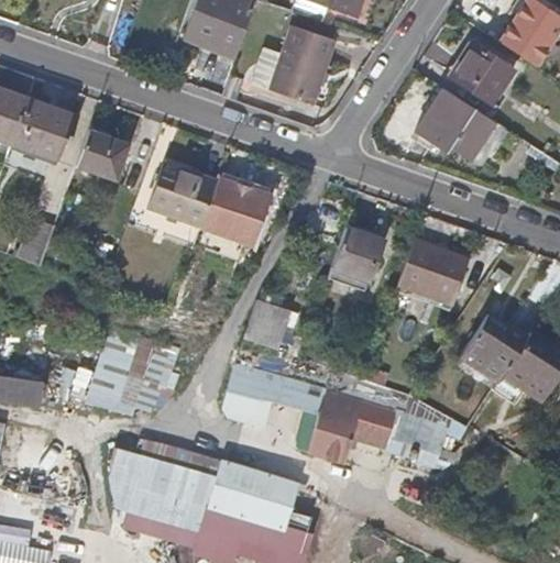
[(239,53),(256,1),(254,0),(200,0),(196,12),(186,41),(216,51),(217,45),(239,53)]
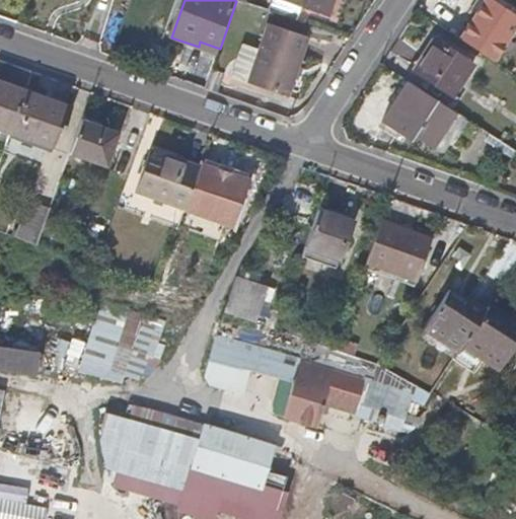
[(274,0),(271,11),(297,20),(302,6),(329,16),(335,0),(274,0)]
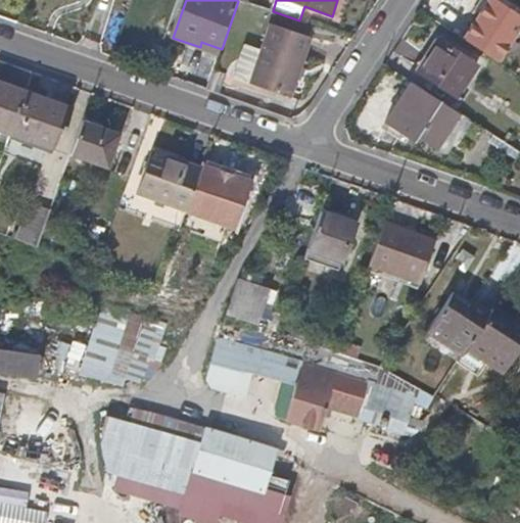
[(513,39),(519,29),(519,15),(494,0),(488,0),(472,26),(463,40),(498,62),(513,39)]
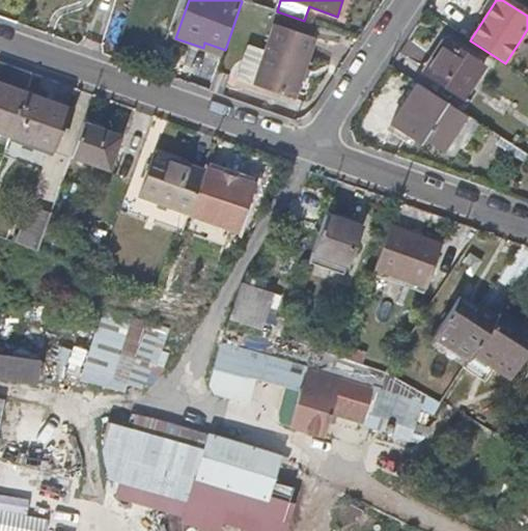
[(294,99),(306,64),(316,37),(277,23),(271,39),(254,84),(294,99)]
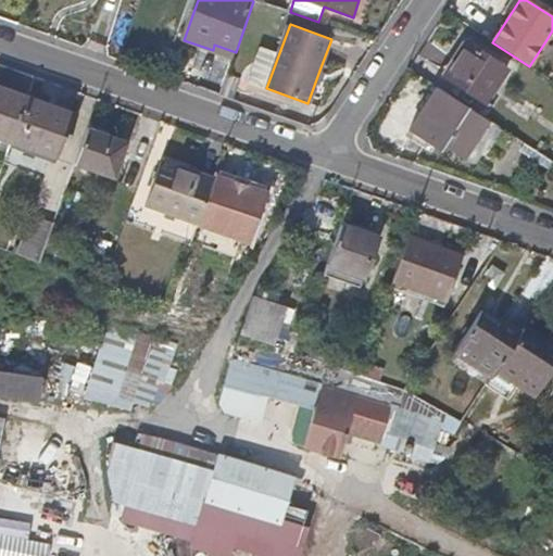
[(236,52),(214,45),(213,50),(234,58),(236,52)]
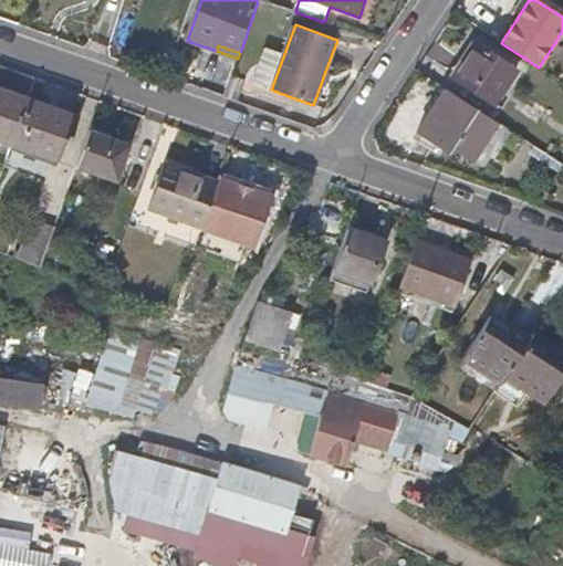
[(492,106),(515,72),(473,46),(451,79),(492,106)]
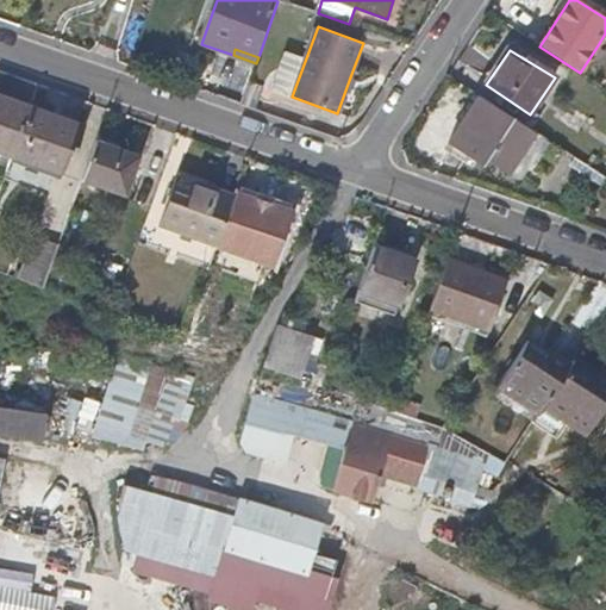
[(0,103),(11,107),(13,98),(10,98),(0,93),(0,103)]
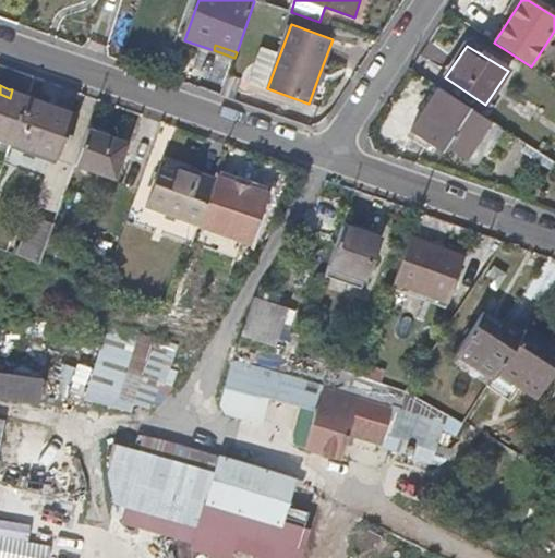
[(467,155),(491,121),(463,102),(443,88),(431,106),(414,130),(445,149),(449,143),(467,155)]
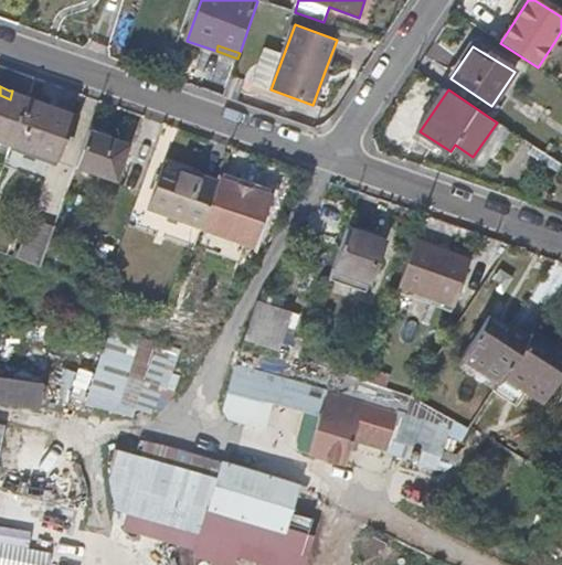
[(17,134),(30,97),(12,91),(10,99),(0,95),(0,138),(12,142),(17,134)]
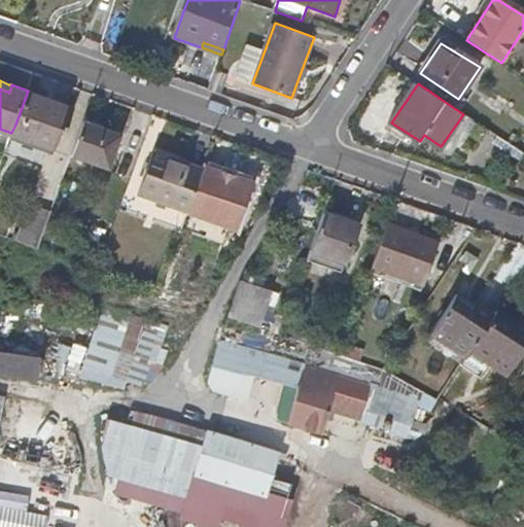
[(70,113),(44,104),(46,97),(44,96),(28,91),(15,125),(11,133),(25,137),(55,147),(61,129),(65,130),(70,113)]
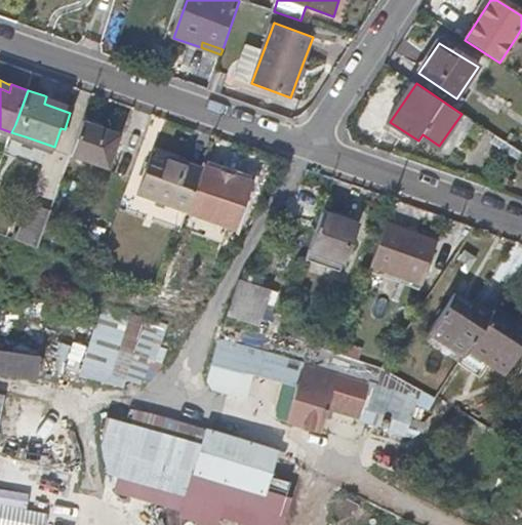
[(70,113),(73,106),(46,96),(44,104),(70,113)]
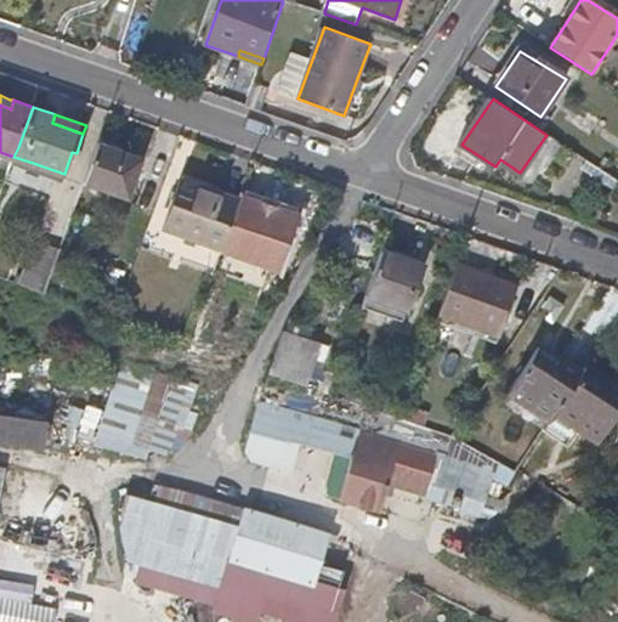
[(126,197),(140,158),(97,143),(84,182),(126,197)]
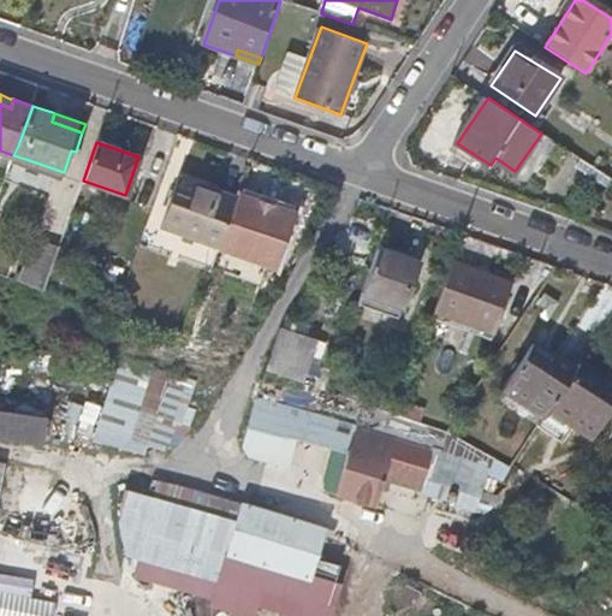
[(220,243),(235,203),(237,196),(180,178),(165,225),(220,243)]
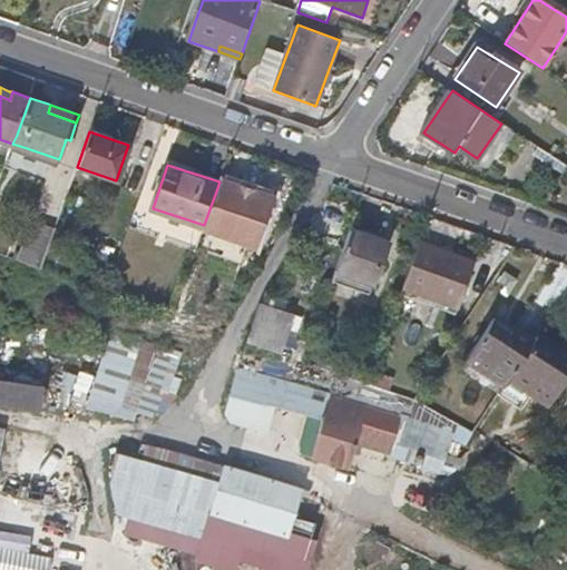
[(42,267),(56,229),(32,220),(19,259),(20,259),(42,267)]
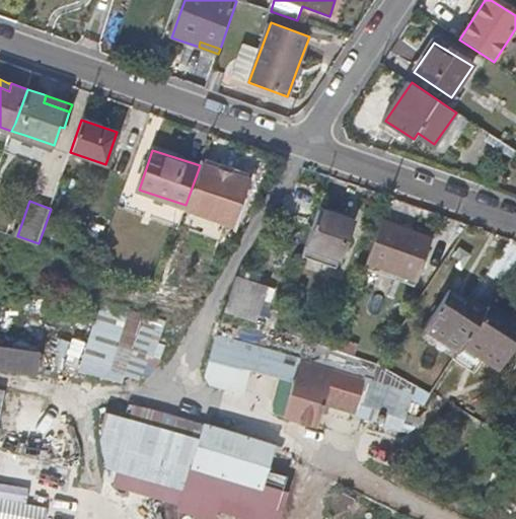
[(355,217),(320,205),(319,210),(353,222),(355,217)]
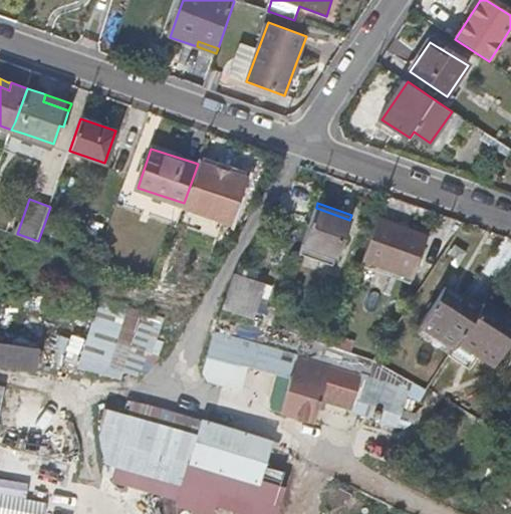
[(342,239),(349,220),(316,208),(314,213),(303,244),(336,256),(342,239)]
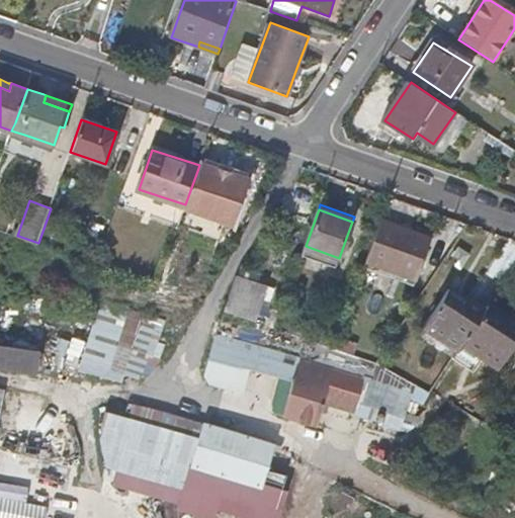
[(209,266),(226,220),(196,210),(181,257),(209,266)]
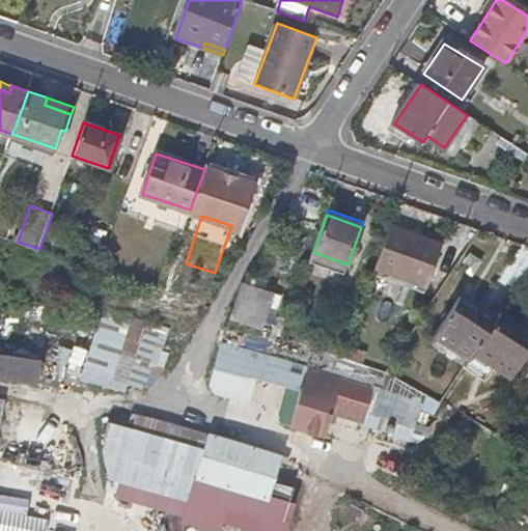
[(428,288),(443,244),(391,225),(376,269),(428,288)]
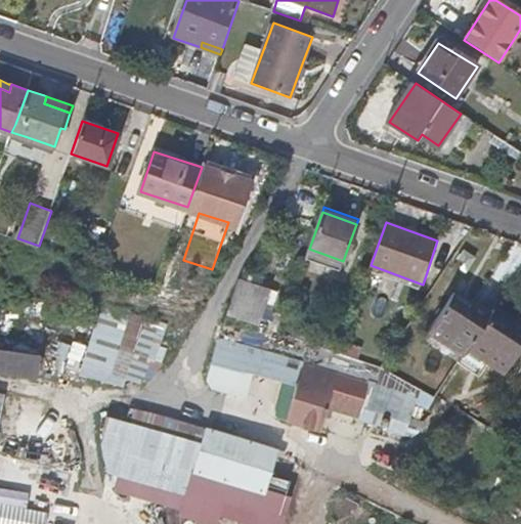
[(259,324),(270,287),(240,277),(228,314),(259,324)]
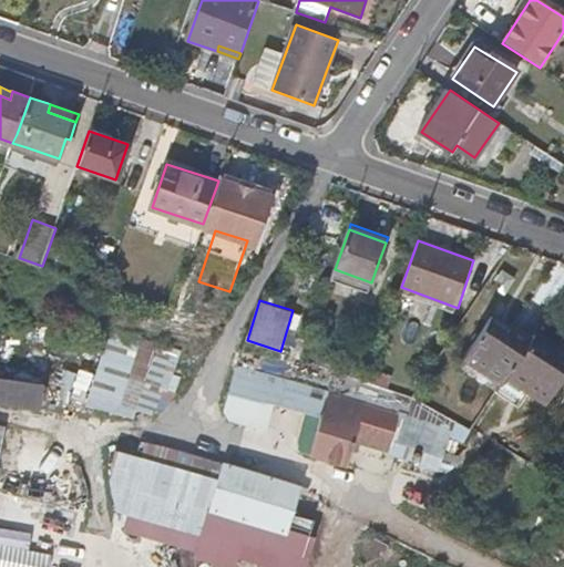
[(508,374),(529,343),(511,331),(492,318),(465,358),(502,383),(503,382),(508,374)]
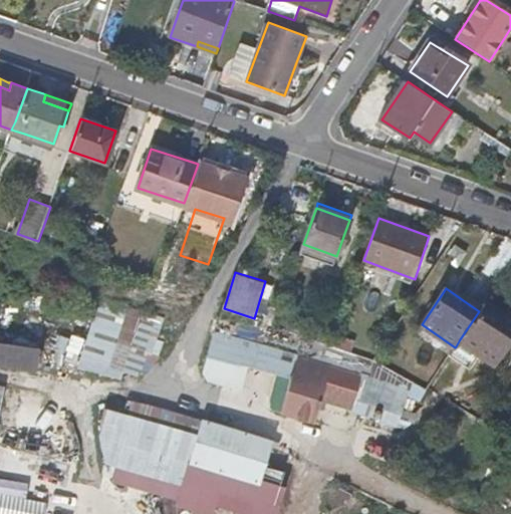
[(482,306),(467,295),(463,300),(479,311),(482,306)]
